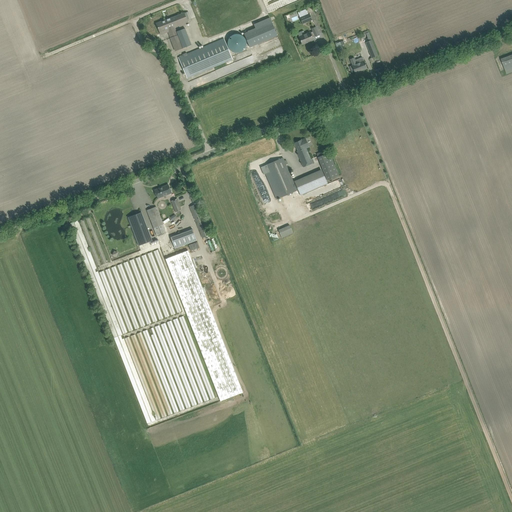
[(156,23),(160,32),(167,29),(175,51),(191,45),(185,28),(176,32),(175,28),(179,26),(179,27),(188,23),(187,21),(191,19),(188,11),(184,13),(165,20),(156,23)]
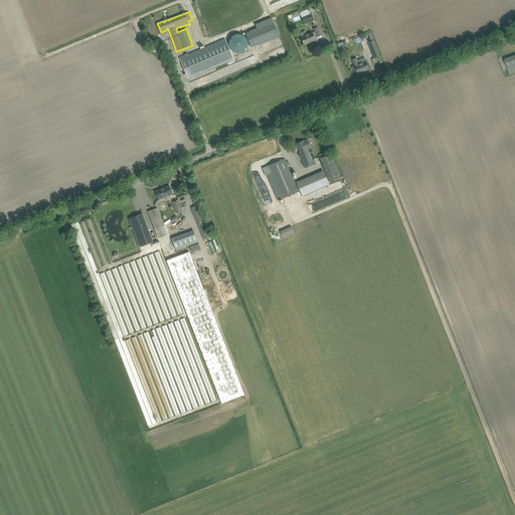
[(301,17),(304,24),(314,20),(311,13),(309,14),(308,12),(301,15),(302,17),(301,17)]
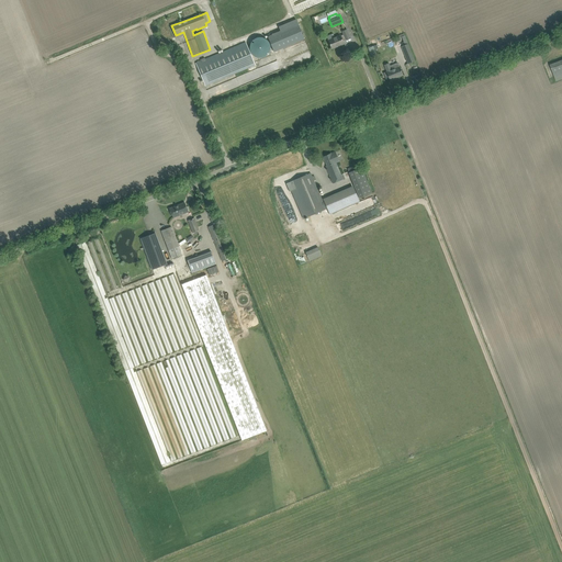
[(279,26),(281,31),(268,36),(274,52),(304,40),(298,24),(296,19),(279,26)]
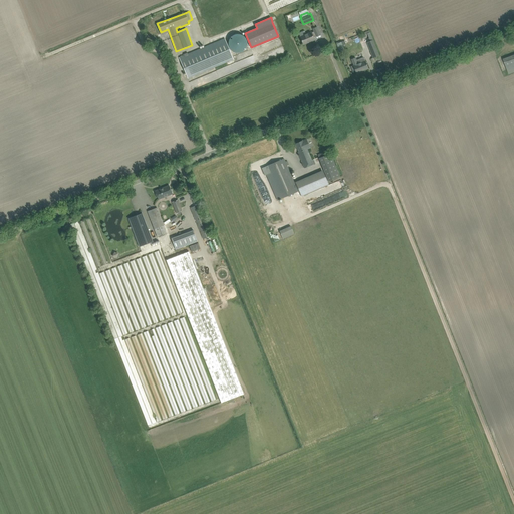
[(298,33),(300,37),(303,44),(314,40),(313,37),(316,36),(320,34),(317,27),(313,29),(314,31),(311,33),(311,32),(306,34),(304,30),(298,33)]
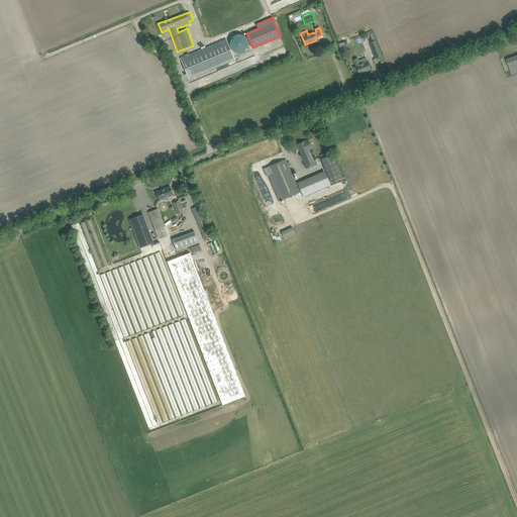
[(366,33),(367,34),(367,35),(370,33),(373,41),(375,40),(372,33),(371,31),(366,33)]
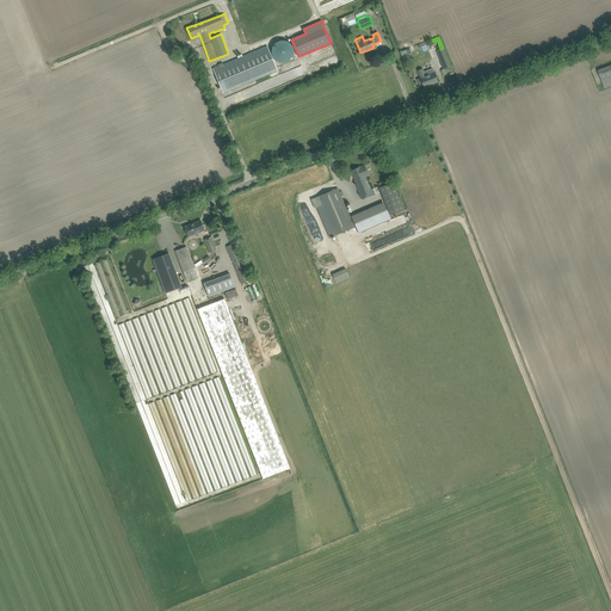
[(271,50),(271,51),(271,53),(272,54),(272,55),(272,56),(273,57),(273,59),(275,59),(275,60),(276,61),(277,61),(278,62),(279,62),(281,63),(282,63),(283,63),(284,63),(285,62),(287,62),(288,62),(289,61),(290,60),(291,60),(291,59),(292,57),(292,56),(294,55),(294,54),(294,53),(294,51),(294,50),(294,49),(294,48),(292,47),(292,45),(291,45),(291,44),(290,43),(289,42),(288,42),(287,41),(285,41),(284,41),(283,41),(282,41),(281,41),(279,41),(278,41),(278,42),(277,42),(276,43),(275,44),(273,45),(273,47),(272,47),(272,48),(272,49),(272,50),(271,50)]
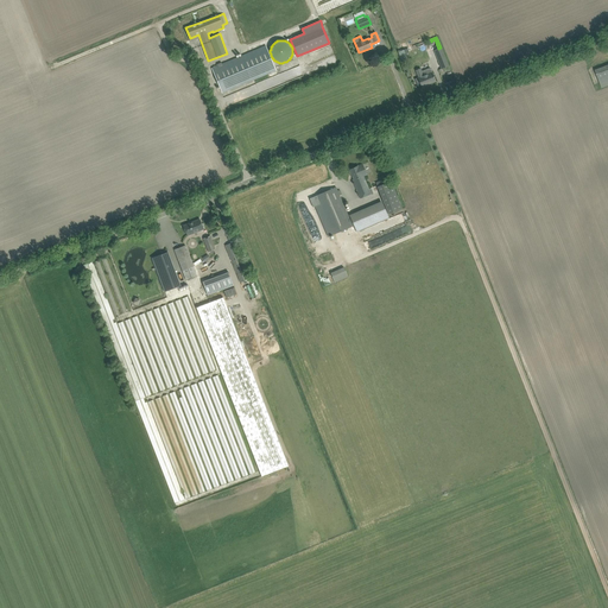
[(266,45),(217,67),(211,68),(222,93),(277,70),(266,45)]
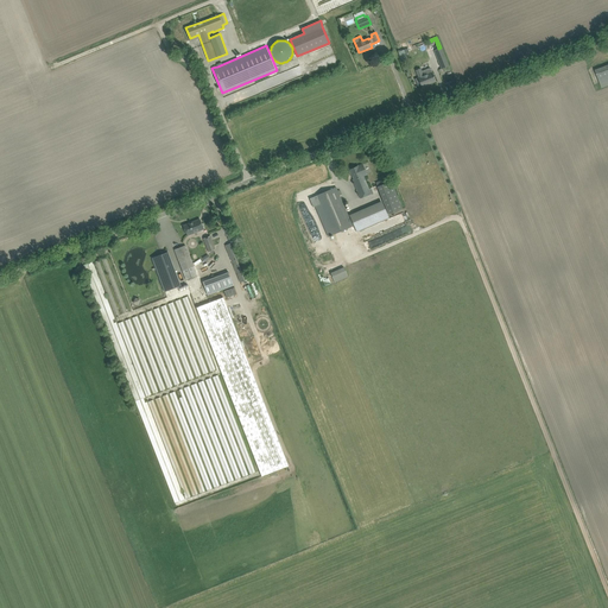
[(449,67),(447,61),(442,48),(435,50),(442,68),(439,70),(441,73),(444,71),(443,69),(449,67)]
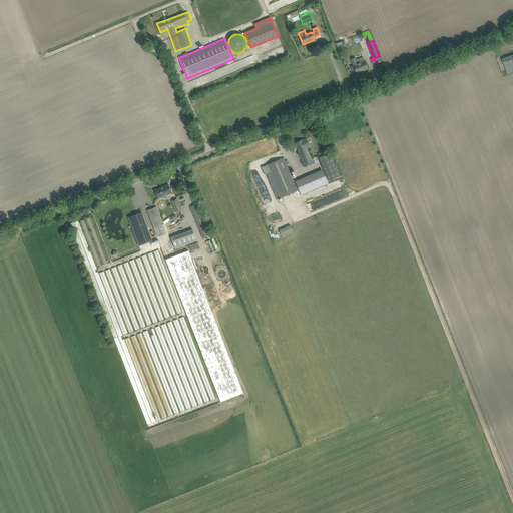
[(512,55),(502,59),(504,64),(508,74),(512,71),(512,55)]
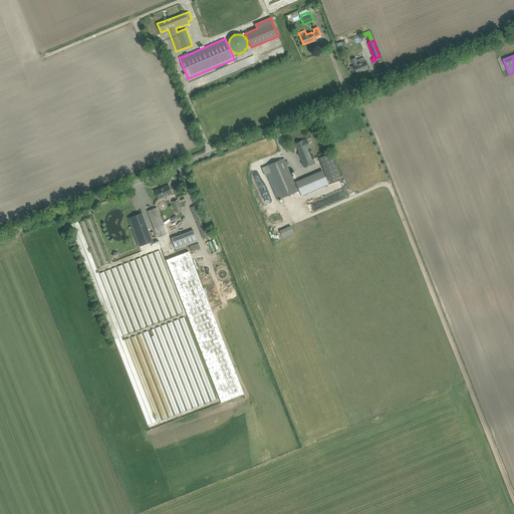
[(354,70),(355,70),(357,74),(361,72),(360,71),(367,69),(364,62),(365,61),(364,56),(359,58),(361,63),(358,64),(356,60),(355,58),(351,59),(352,62),(354,65),(353,66),(354,66),(352,67),(354,70)]
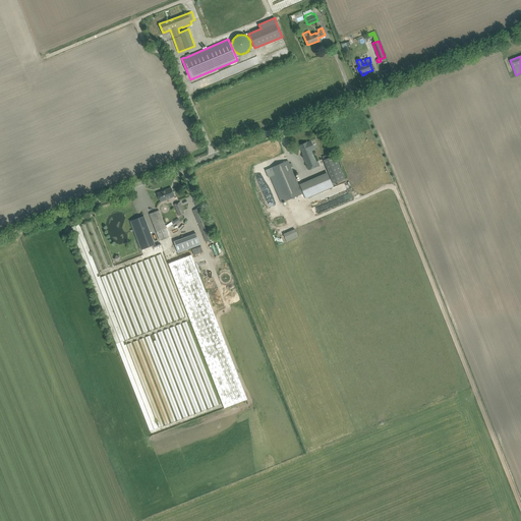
[(311,151),(313,150),(309,141),(299,146),(300,150),(301,149),(303,154),(302,155),(309,170),(317,166),(312,153),(311,151)]
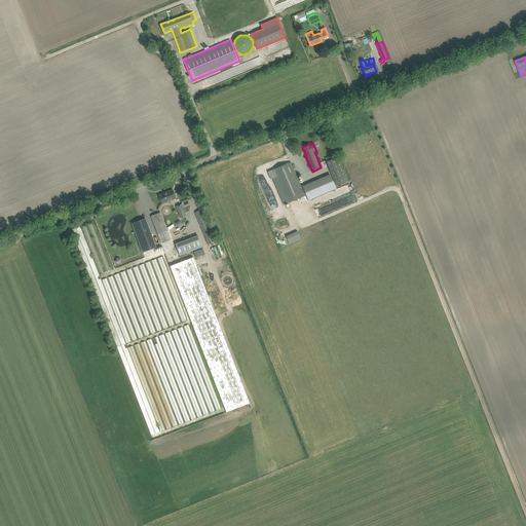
[(335,154),(326,158),(336,185),(348,181),(338,157),(336,157),(335,154)]
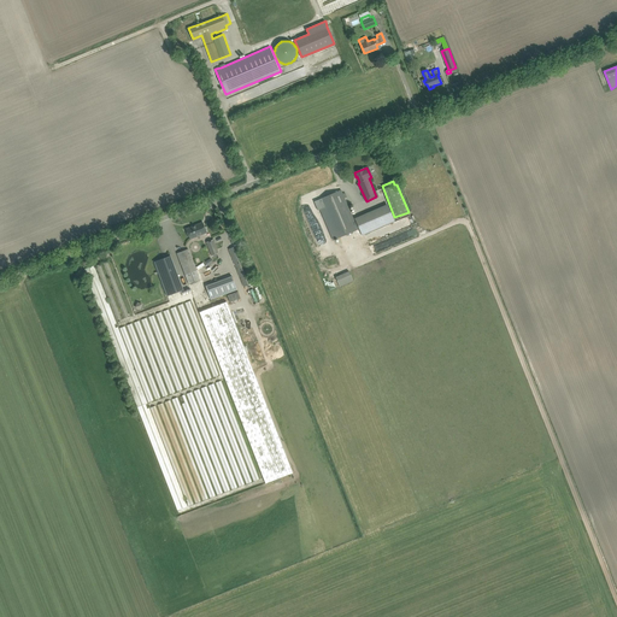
[(318,200),(315,201),(318,211),(322,209),(335,240),(358,230),(344,195),(341,191),(318,200)]
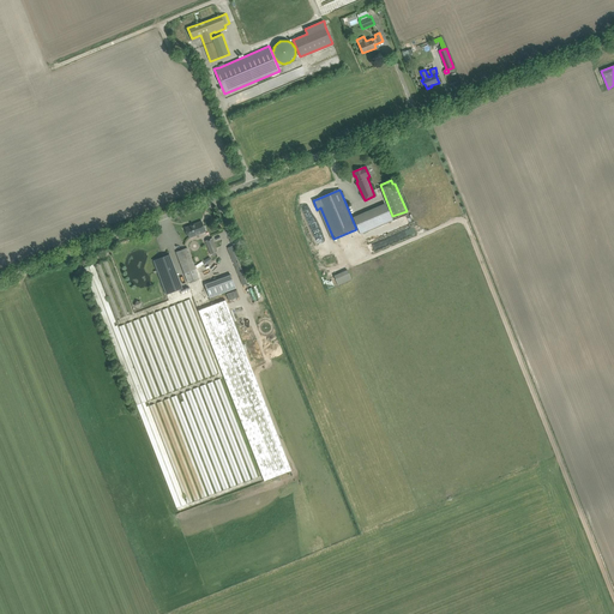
[(360,234),(366,232),(389,222),(392,220),(386,206),(354,221),(360,234)]
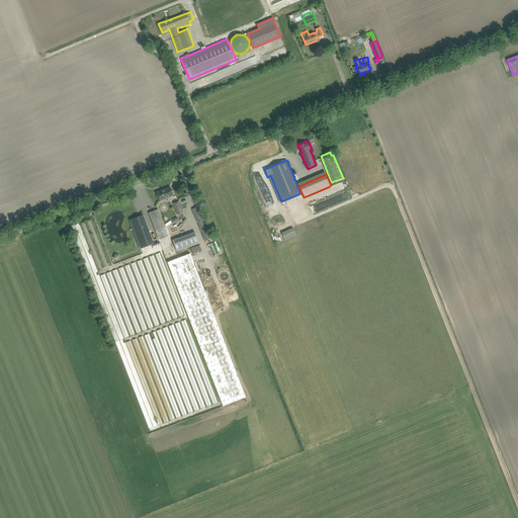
[(174,195),(170,187),(157,192),(160,200),(174,195)]
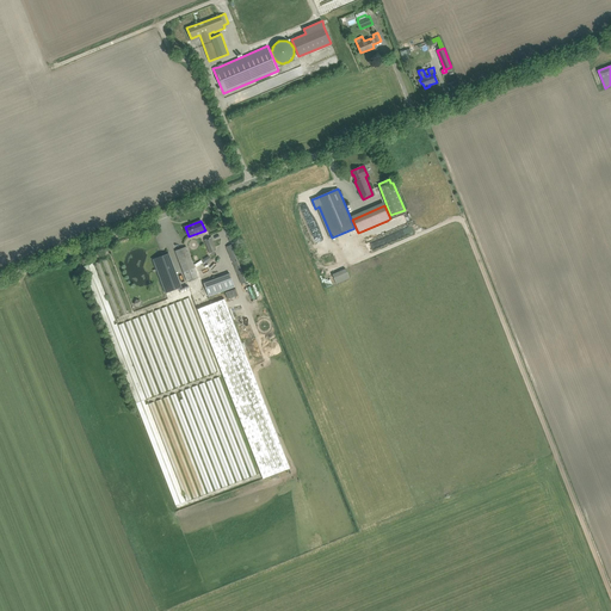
[(204,240),(210,253),(217,251),(211,236),(204,240)]
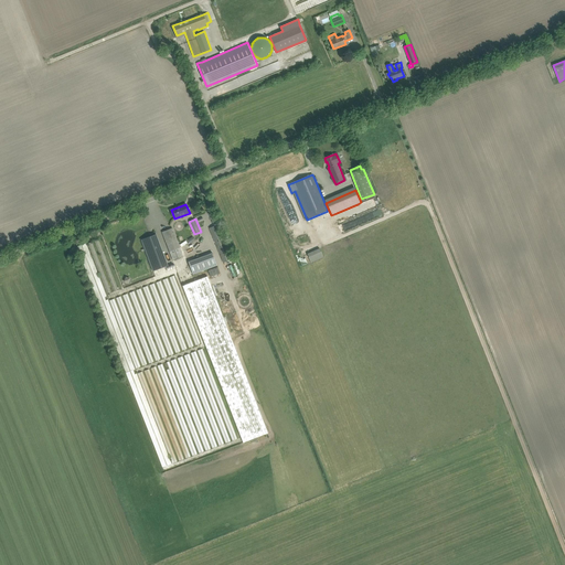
[(162,232),(169,252),(172,260),(183,256),(180,247),(172,228),(162,232)]
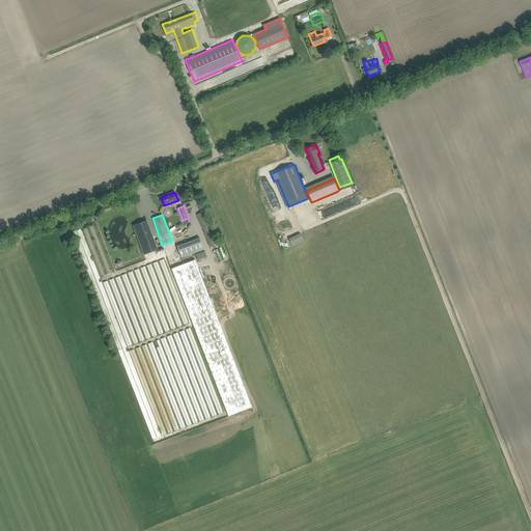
[(138,227),(134,228),(144,254),(158,249),(146,220),(137,224),(138,227)]
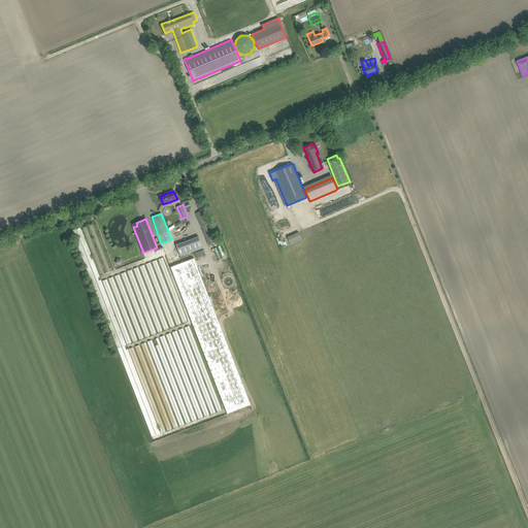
[(173,229),(174,230),(183,225),(180,221),(175,224),(176,224),(172,226),(168,229),(170,231),(173,229)]
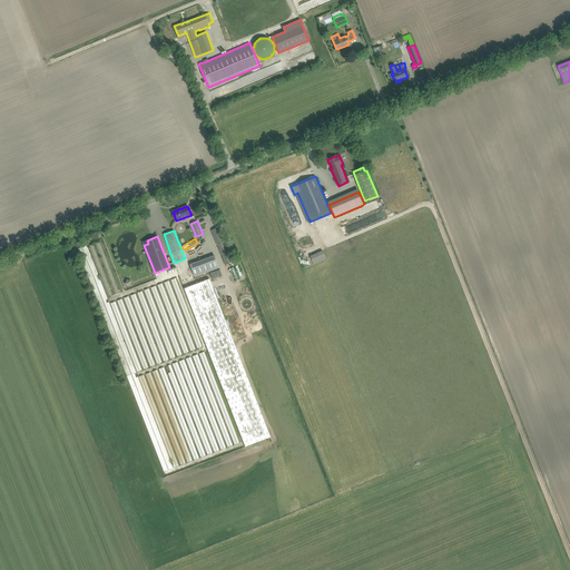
[(115,293),(118,292),(100,241),(96,243),(115,293)]
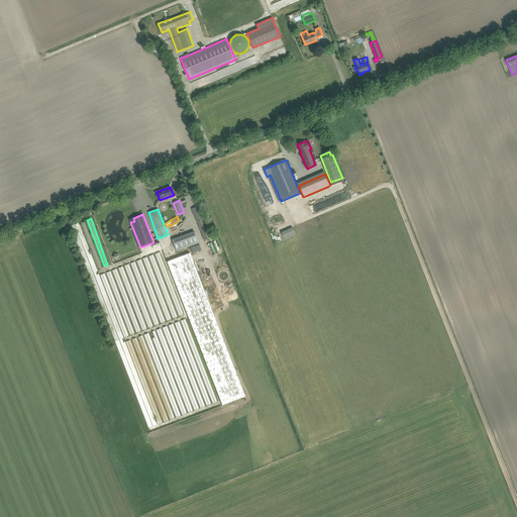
[(84,221),(80,222),(85,233),(89,232),(84,221)]
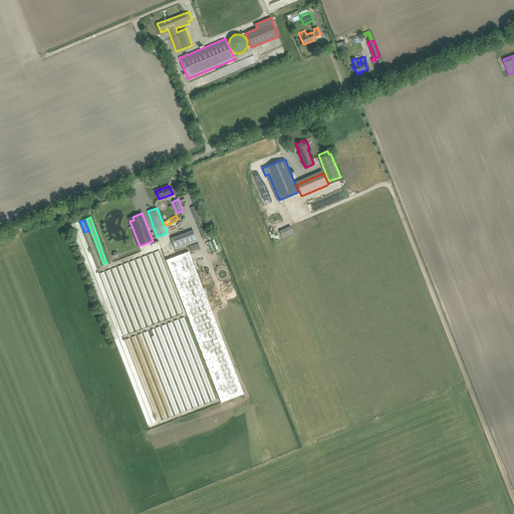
[(290,226),(279,230),(282,239),(294,234),(290,226)]
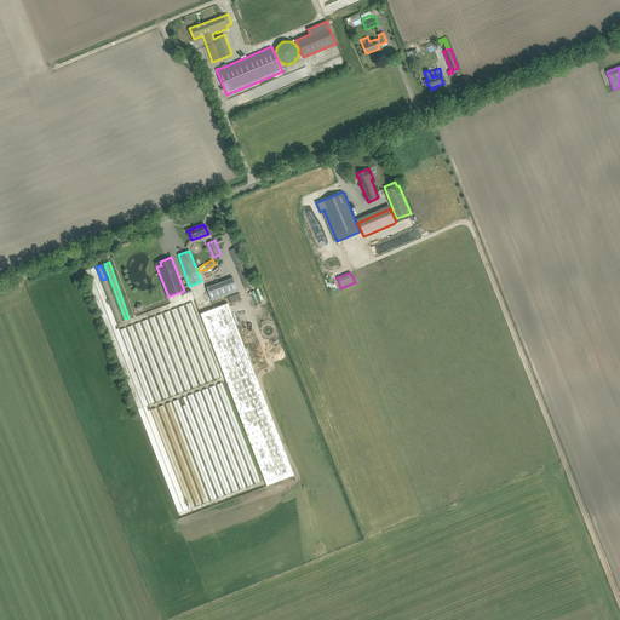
[(207,287),(212,302),(239,291),(234,277),(207,287)]
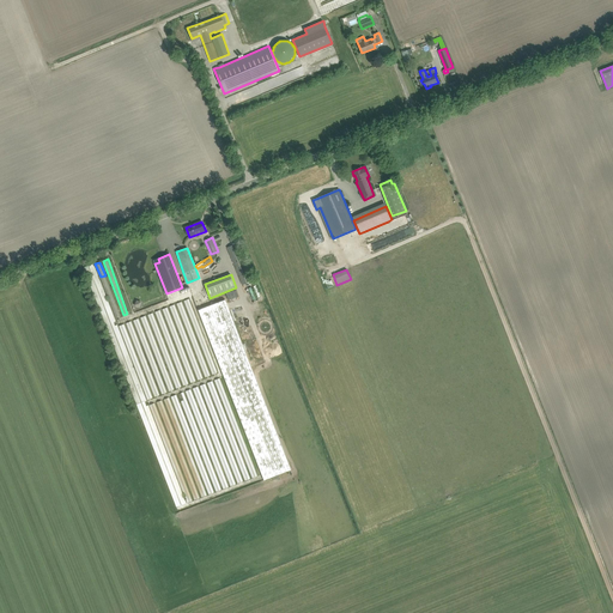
[(236,289),(225,293),(228,299),(238,296),(236,289)]
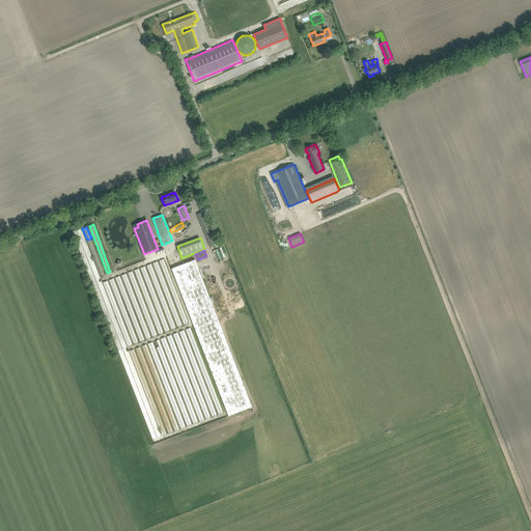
[(171,269),(228,416),(252,407),(195,259),(171,269)]
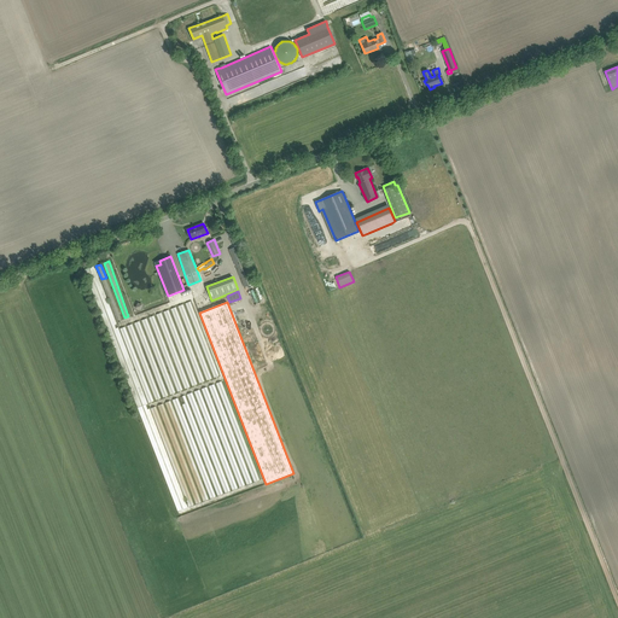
[(167,481),(176,511),(196,505),(196,503),(208,500),(199,472),(192,474),(194,482),(190,484),(190,487),(185,489),(181,476),(167,481)]
